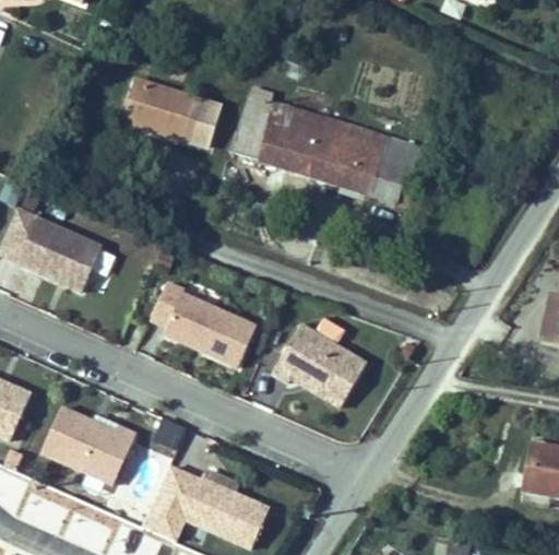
[(134,77),(123,111),(164,124),(162,129),(210,144),(222,104),(134,77)]
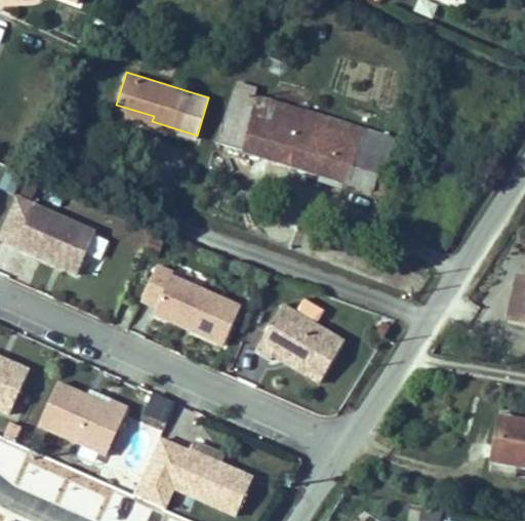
[(347,179),(360,126),(276,99),(269,122),(247,115),(252,98),(237,93),(223,141),(242,148),(288,161),(347,179)]
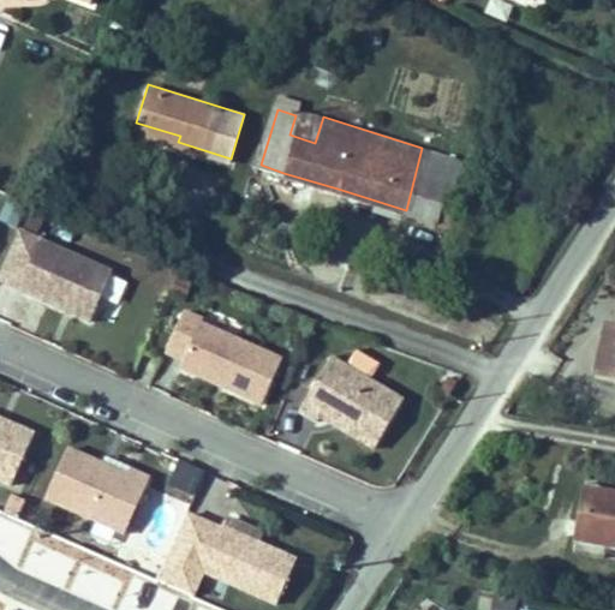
[(298,109),(296,115),(290,135),(315,143),(323,117),(298,109)]
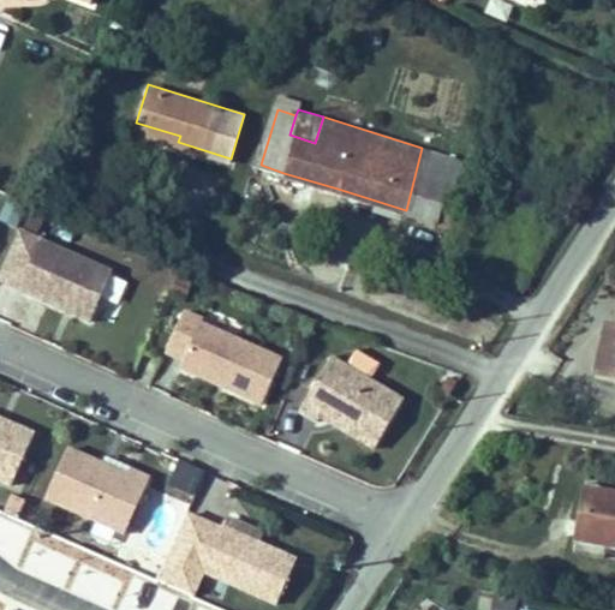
[(135,129),(178,142),(180,136),(136,123),(135,129)]
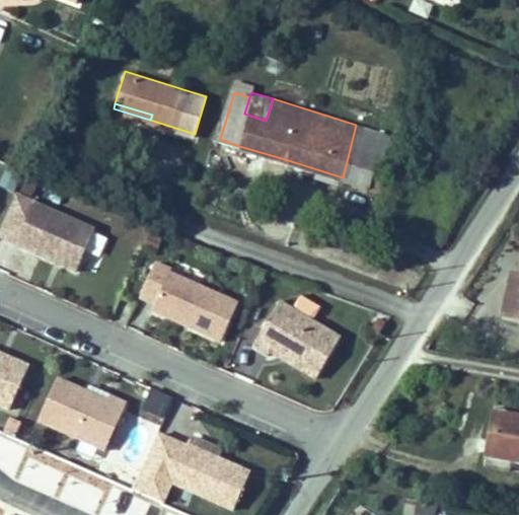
[(356,125),(343,177),(346,178),(365,128),(356,125)]
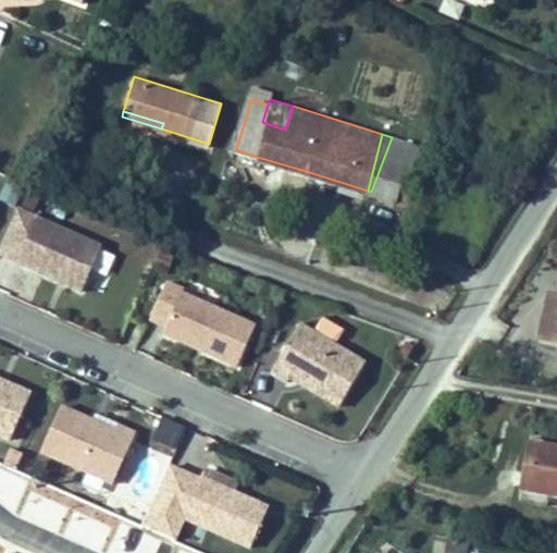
[(409,143),(392,137),(371,192),(396,200),(403,171),(409,143)]
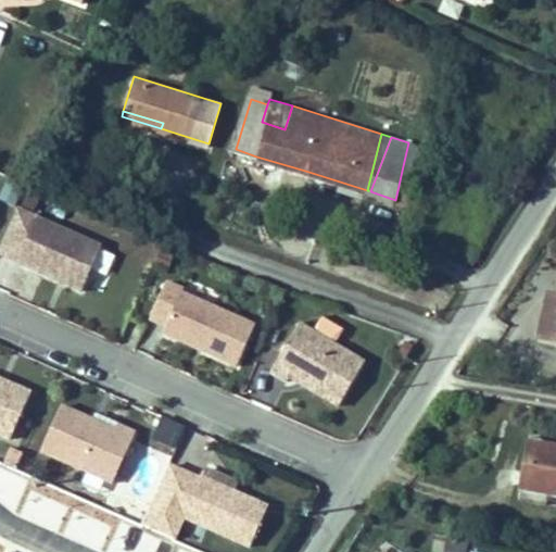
[(431,150),(408,142),(402,171),(422,177),(431,150)]
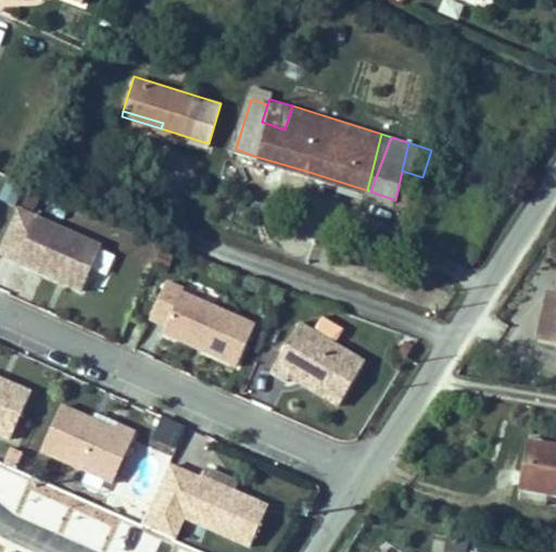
[(406,176),(395,200),(411,205),(421,184),(406,176)]
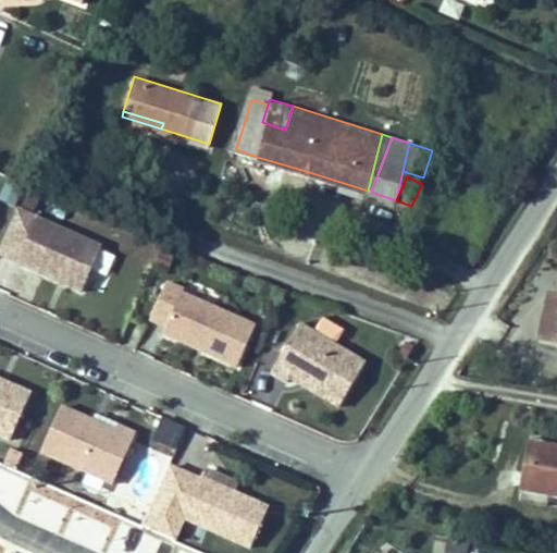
[(0,250),(16,259),(36,213),(17,206),(0,244),(0,250)]
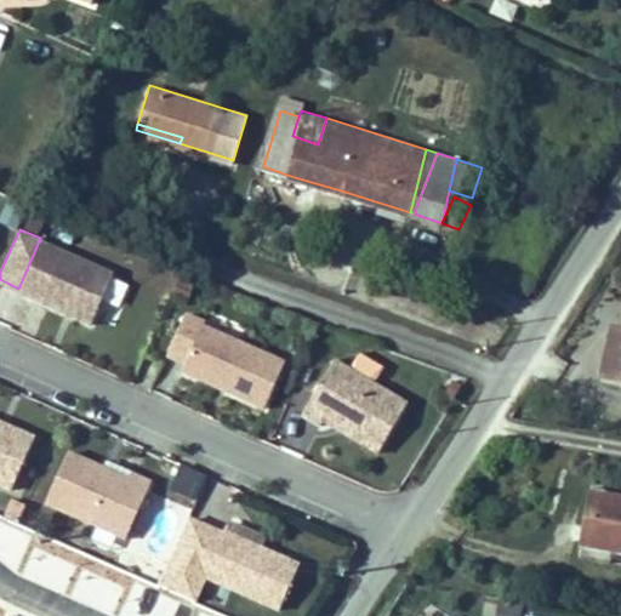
[(18,289),(64,308),(67,302),(75,306),(73,312),(91,320),(113,271),(40,238),(18,289)]
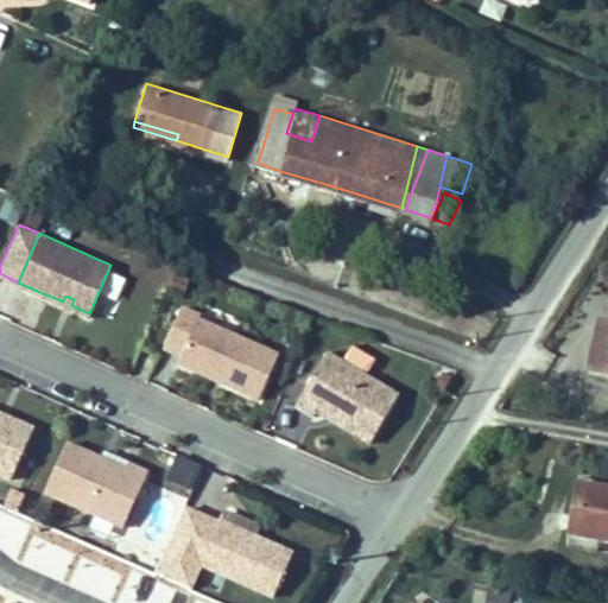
[(63,302),(71,305),(74,299),(65,296),(63,302)]
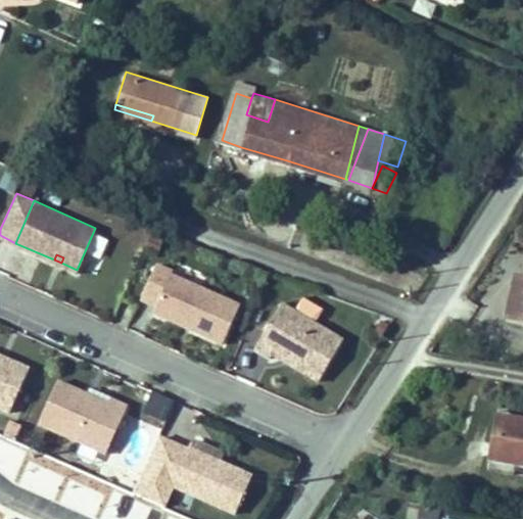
[(196,329),(223,340),(240,302),(172,272),(173,269),(156,262),(141,296),(156,302),(153,310),(183,323),(185,318),(199,324),(196,329)]
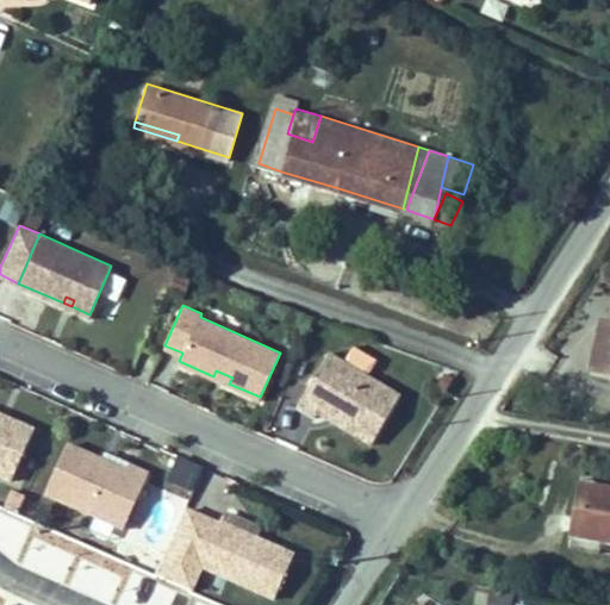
[(591,366),(609,369),(609,319),(602,318),(591,366)]
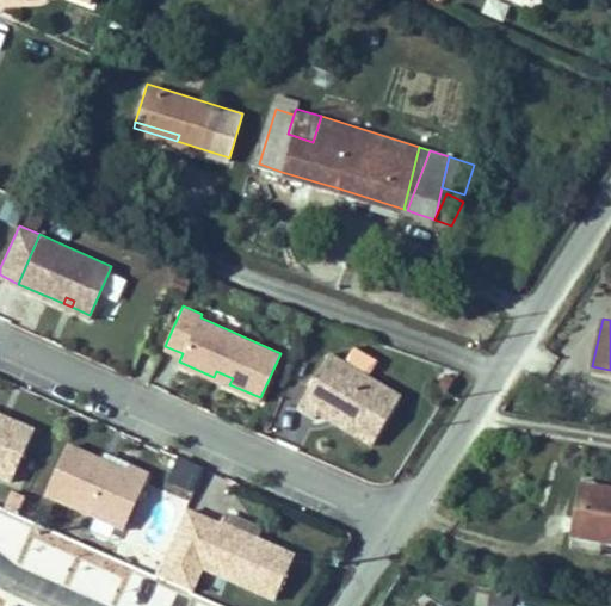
[(315,414),(319,409),(372,441),(401,394),(329,351),(297,404),(315,414)]
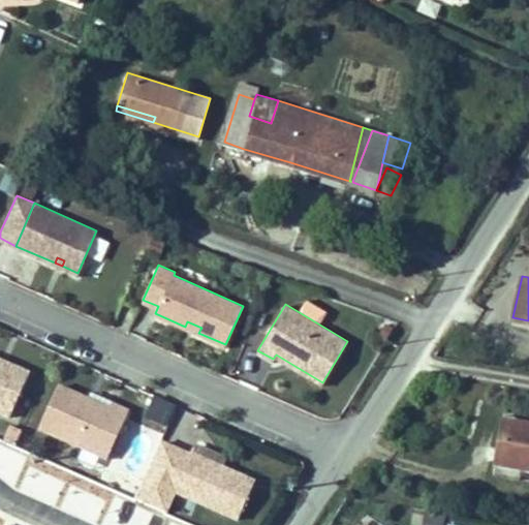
[(185,327),(198,333),(201,328),(187,321),(185,327)]
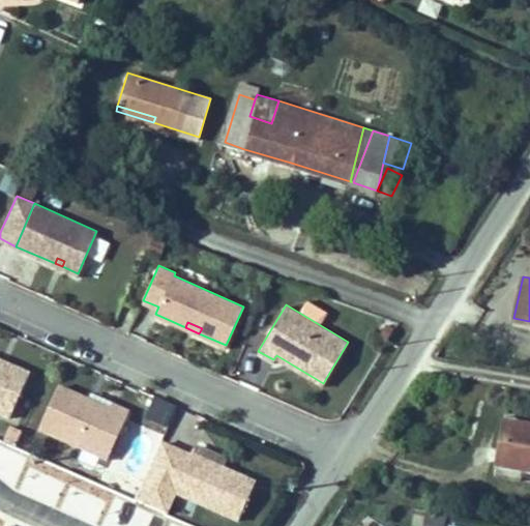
[(29,371),(6,360),(4,364),(0,362),(0,410),(10,414),(29,371)]
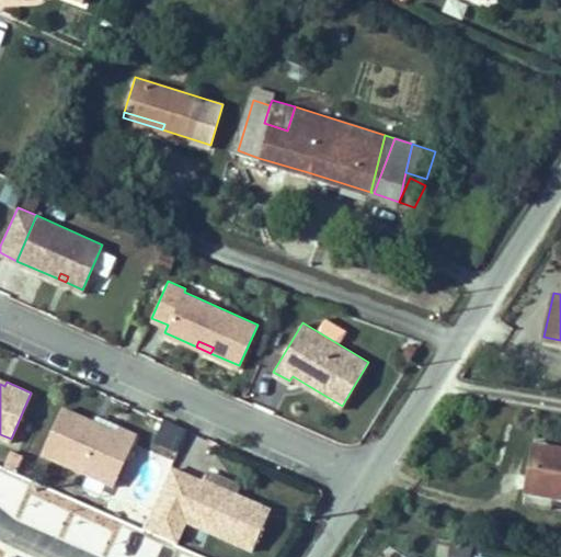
[(118,425),(116,430),(61,406),(42,452),(114,484),(136,433),(118,425)]
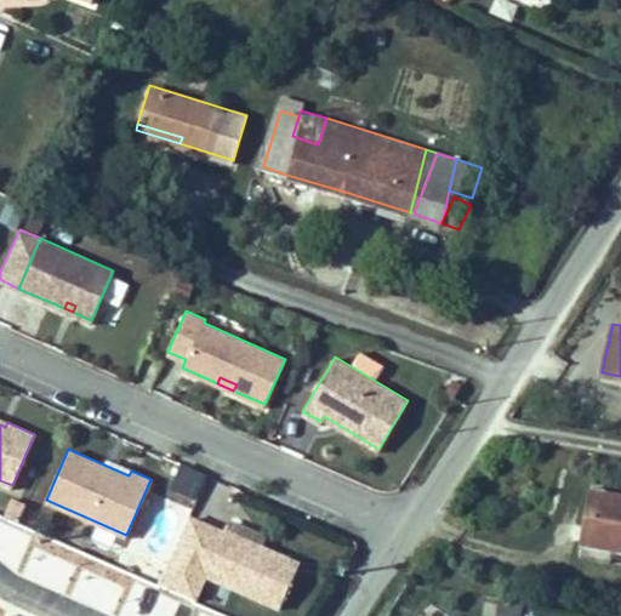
[(620,488),(593,484),(582,542),(613,547),(620,548),(620,488)]
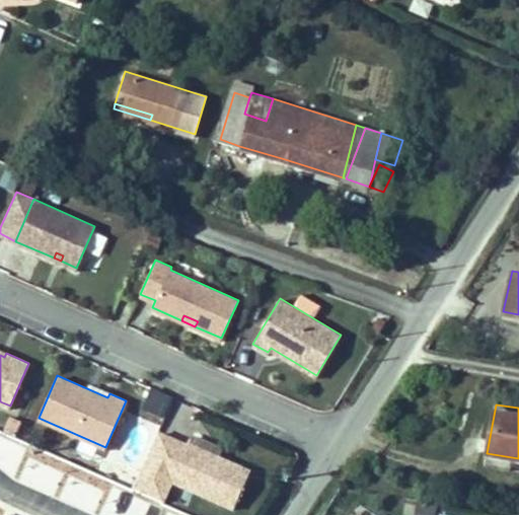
[(132,487),(162,500),(171,479),(233,506),(250,469),(219,455),(188,441),(187,444),(156,431),(132,487)]
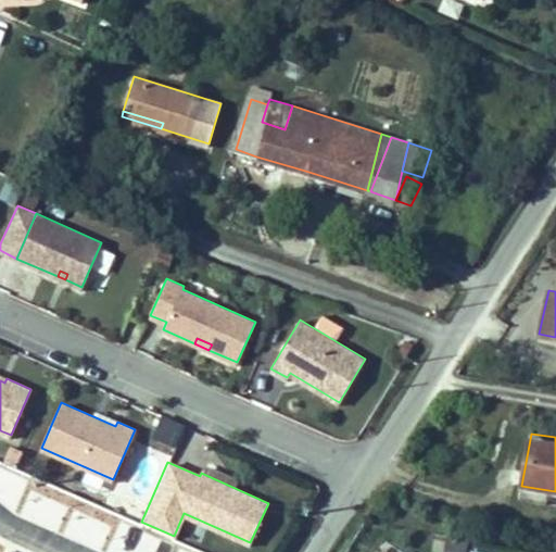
[(204,466),(201,473),(235,488),(238,480),(204,466)]
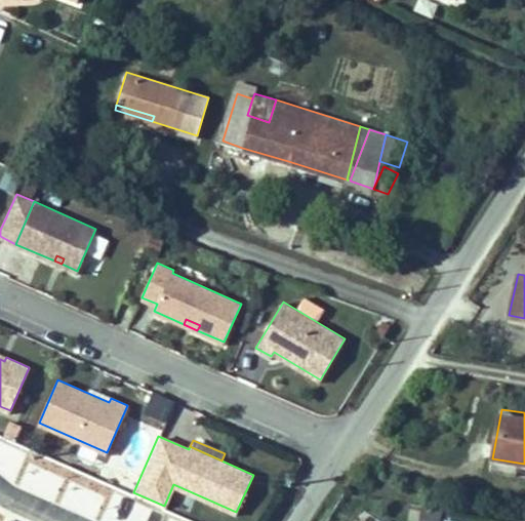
[(518,463),(492,458),(490,469),(516,473),(518,463)]
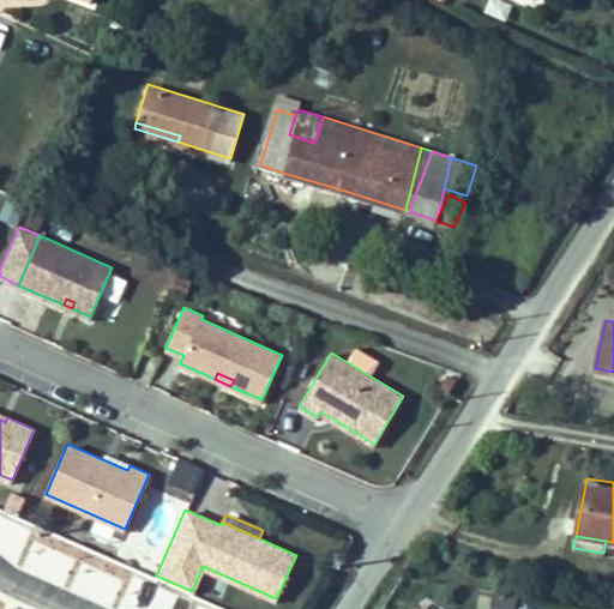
[(91,558),(73,602),(89,608),(125,608),(138,577),(91,558)]
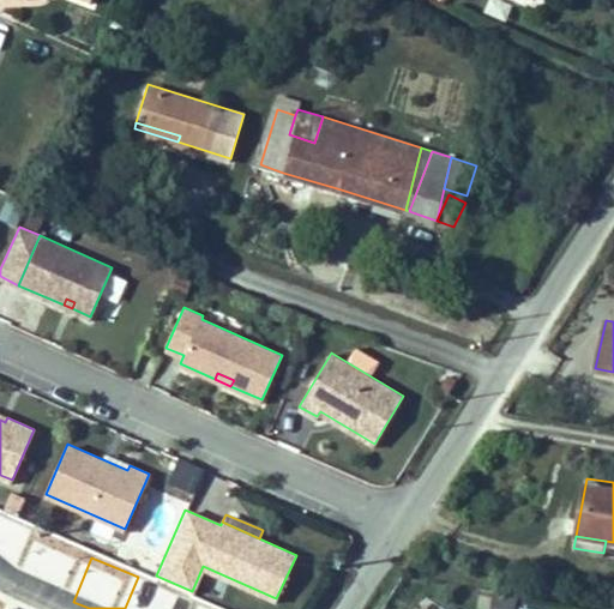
[(487,608),(513,608),(518,595),(493,588),(487,608)]
